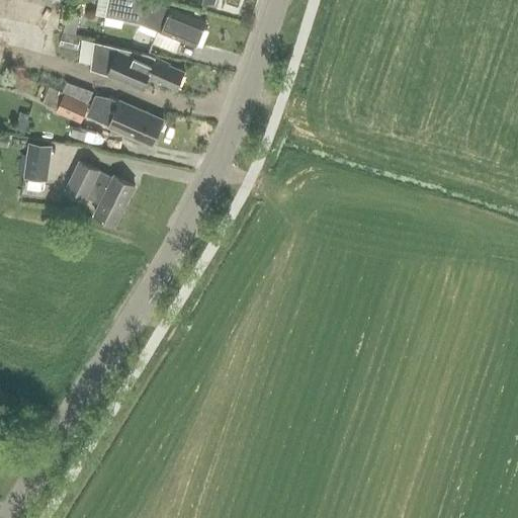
[(141,14),(143,0),(109,0),(108,8),(141,14)]
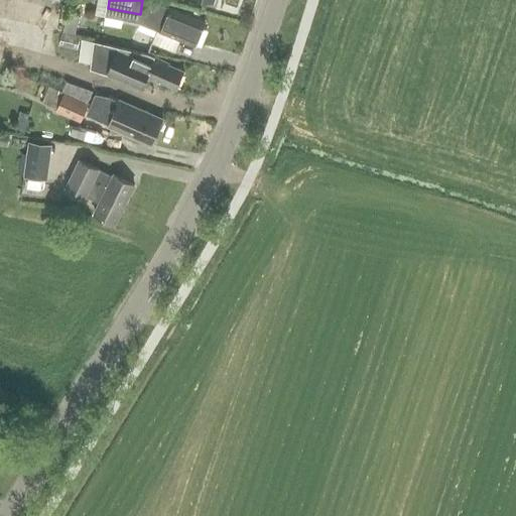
[(196,44),(206,21),(152,0),(148,0),(140,20),(158,28),(161,29),(160,30),(181,38),(196,44)]
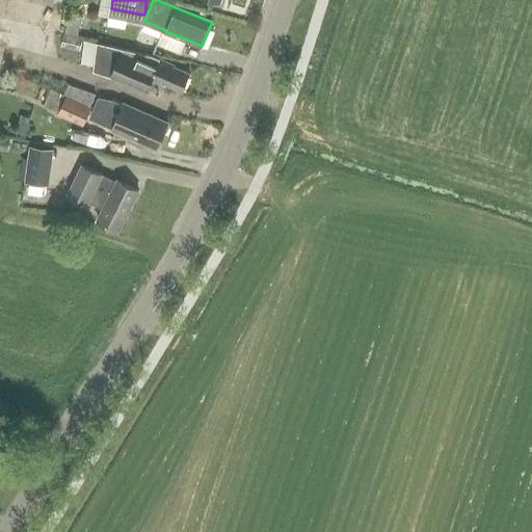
[(80,18),(69,15),(64,32),(76,35),(80,18)]
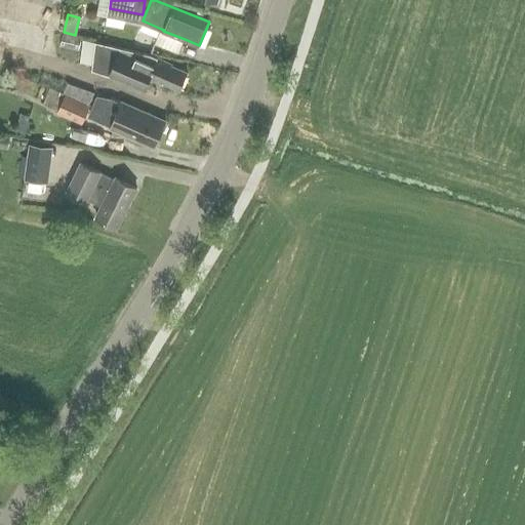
[(161,29),(155,44),(178,54),(185,39),(163,31),(164,30),(161,29)]
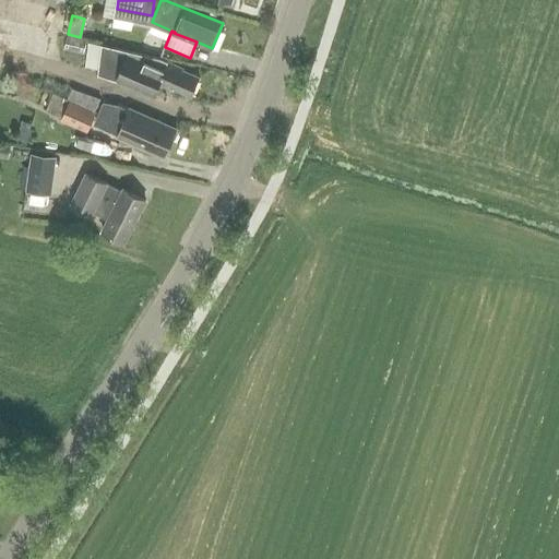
[(191,95),(200,76),(181,69),(182,68),(156,56),(153,55),(103,44),(99,73),(153,96),(158,82),(167,86),(168,84),(191,95)]
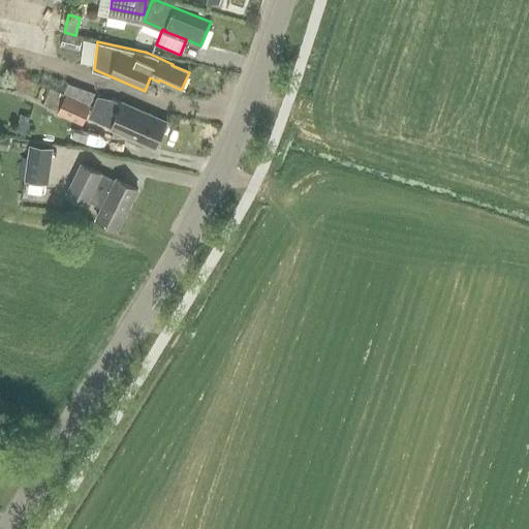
[(95,93),(69,84),(66,93),(52,87),(44,103),(60,110),(59,114),(84,123),(95,93)]
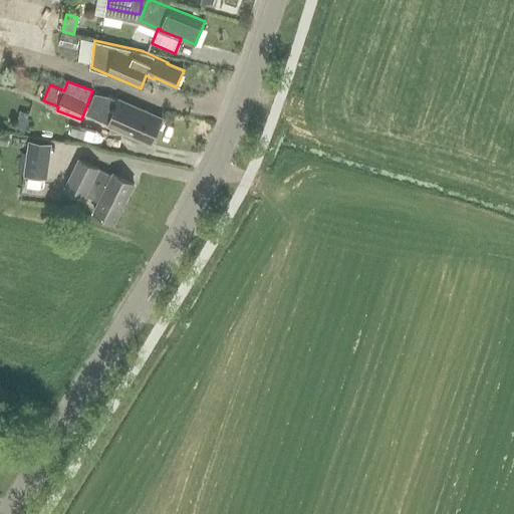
[(108,123),(107,125),(152,146),(164,117),(118,98),(118,100),(109,96),(95,93),(86,113),(108,123)]
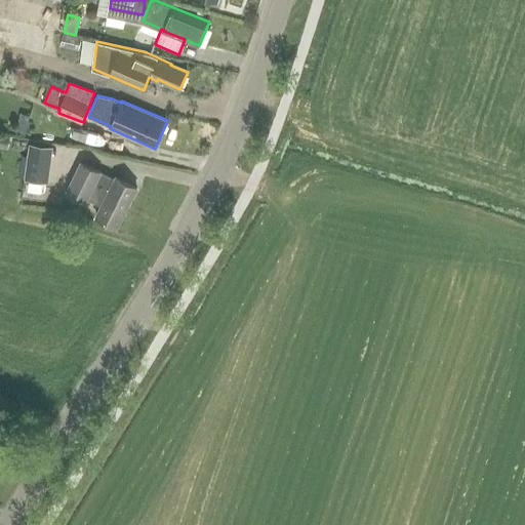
[(24,136),(29,115),(19,113),(14,134),(24,136)]
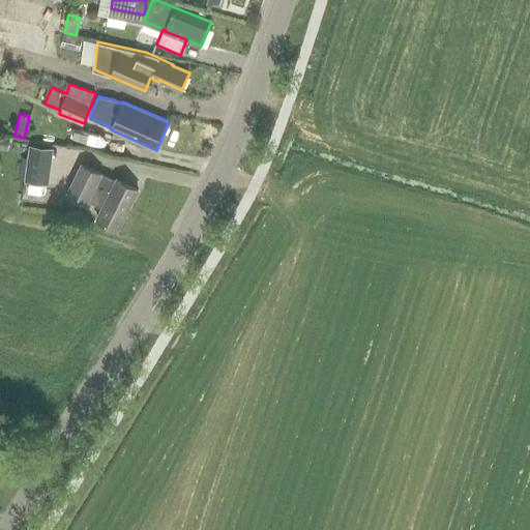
[(0,149),(7,151),(9,139),(0,137),(0,149)]
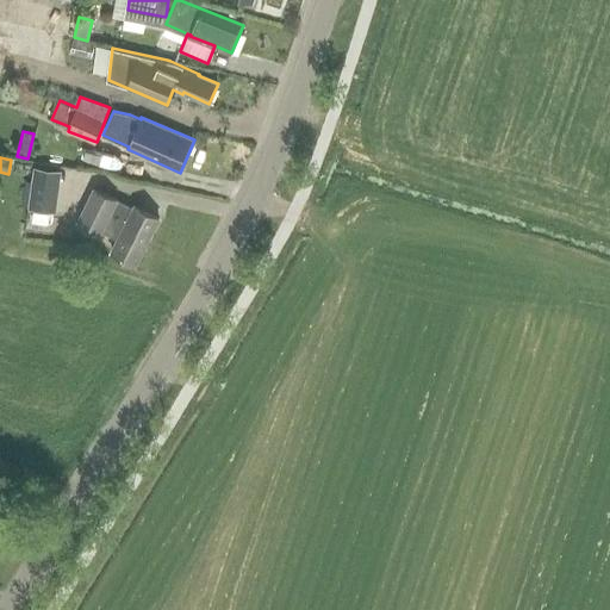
[(56,213),(62,170),(36,168),(33,182),(26,181),(23,206),(30,206),(29,210),(56,213)]
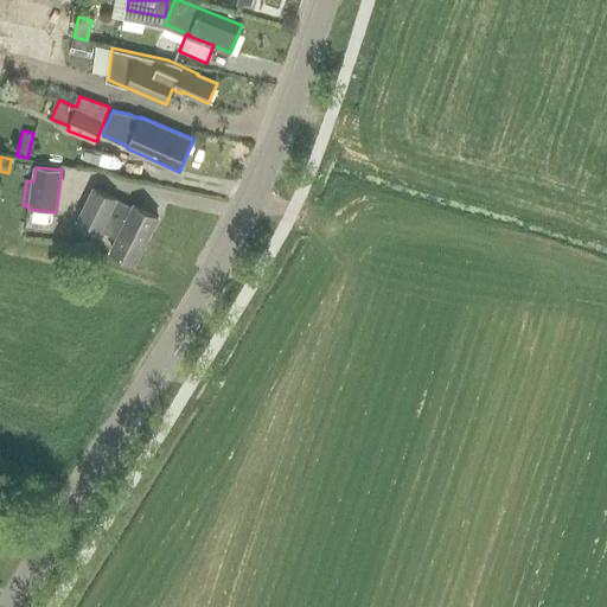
[(134,208),(95,186),(78,217),(117,237),(110,250),(134,262),(158,217),(135,205),(134,208)]
